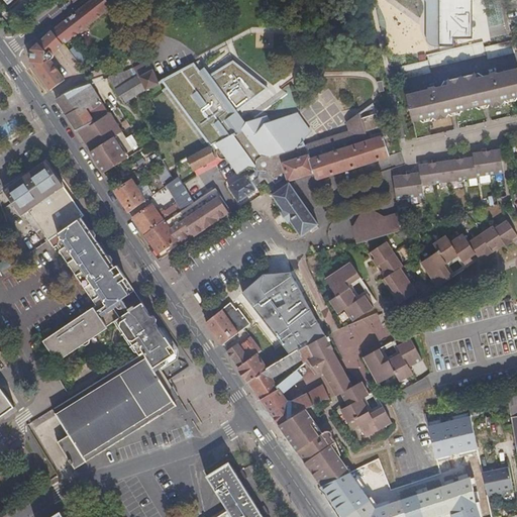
[(112,6),(107,0),(92,0),(54,30),(65,43),(112,6)]
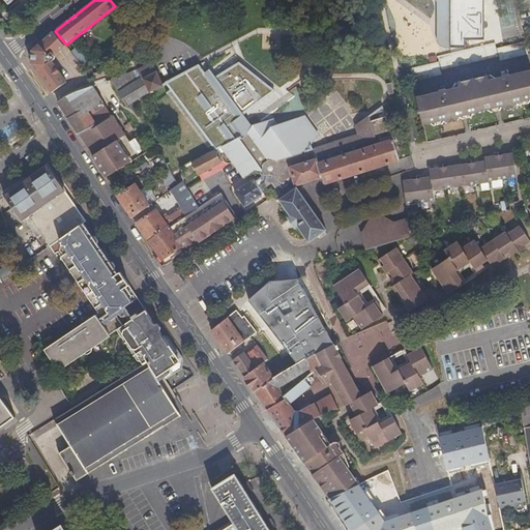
[(451,0),(451,46),(465,46),(465,37),(483,38),(483,0),(451,0)]
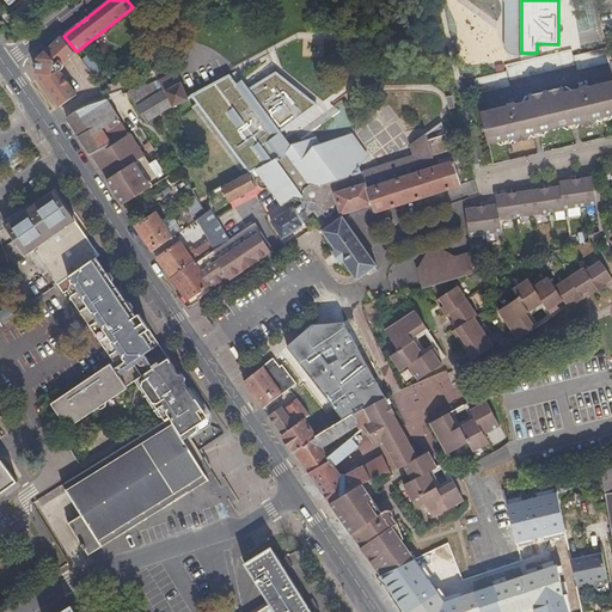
[(40,57),(36,71),(44,84),(61,72),(60,71),(62,69),(62,67),(62,65),(62,62),(77,51),(63,36),(40,57)]
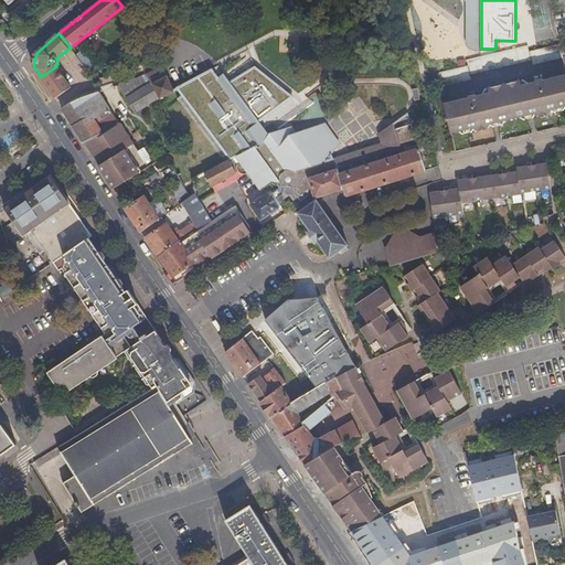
[(279,36),(279,52),(292,52),(294,38),(279,36)]
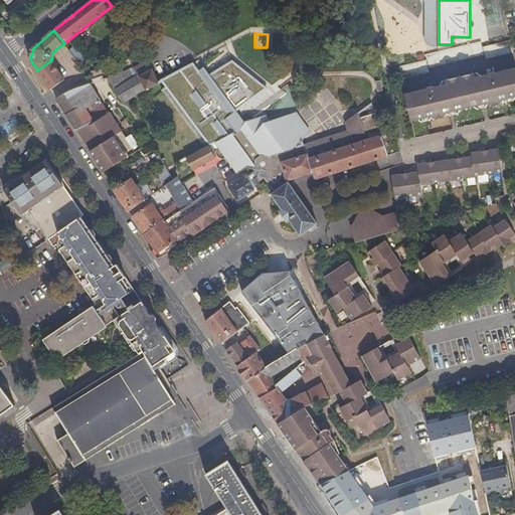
[(514,53),(511,40),(489,45),(491,58),(514,53)]
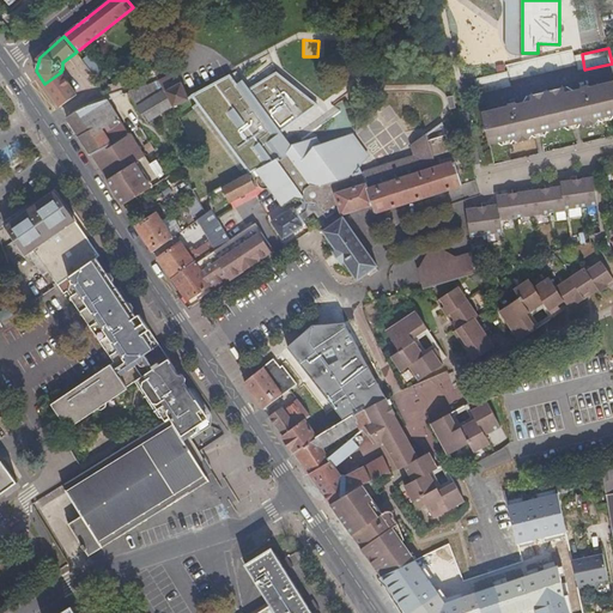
[(578,71),(584,70),(582,54),(576,55),(574,52),(507,66),(508,71),(474,79),(478,93),(511,85),(510,80),(577,66),(578,71)]
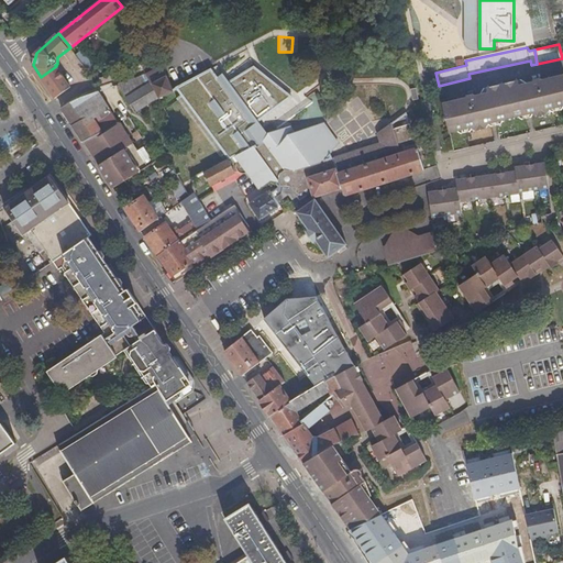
[(89,62),(85,65),(91,73),(95,70),(96,69),(89,62)]
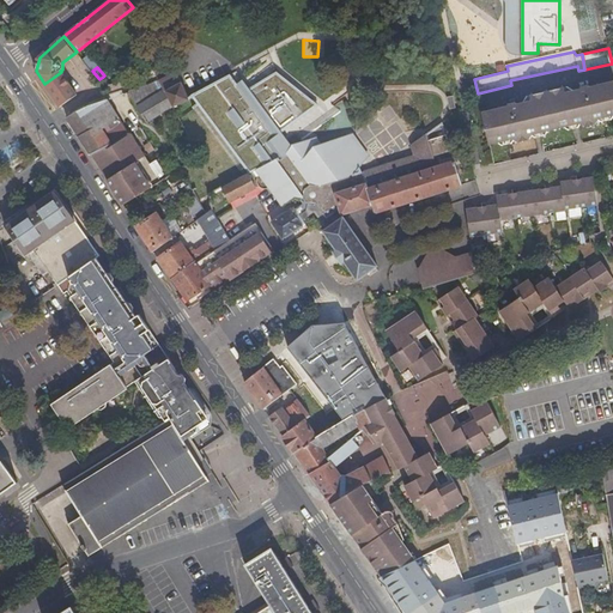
[(44,84),(48,90),(60,108),(78,95),(61,72),(44,84)]
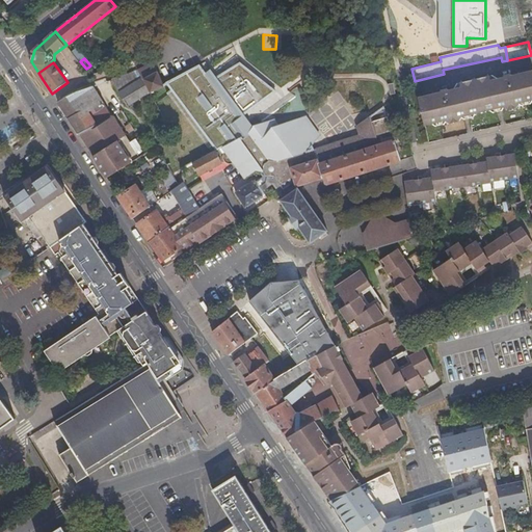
[(153,63),(140,71),(144,79),(157,72),(153,63)]
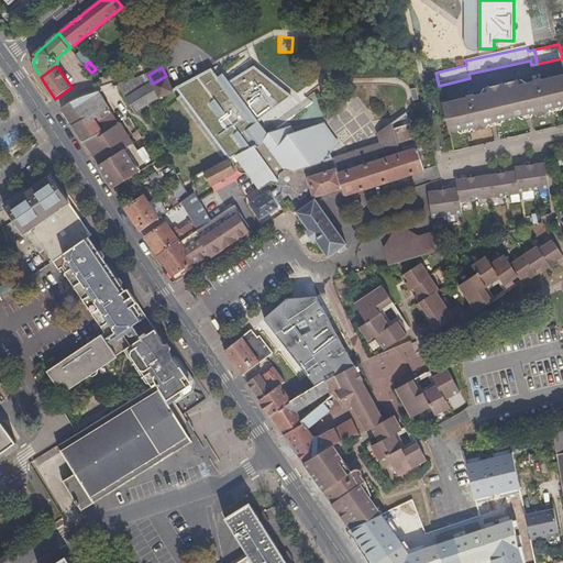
[(217,68),(178,89),(229,161),(238,156),(253,145),(268,133),(256,119),(291,96),(274,81),(255,68),(235,80),(217,68)]
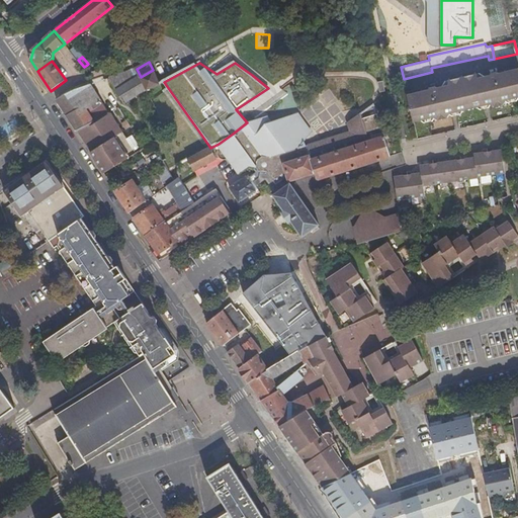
[(148,91),(141,77),(137,69),(135,69),(109,78),(116,89),(130,82),(132,85),(135,83),(141,95),(143,94),(148,91)]
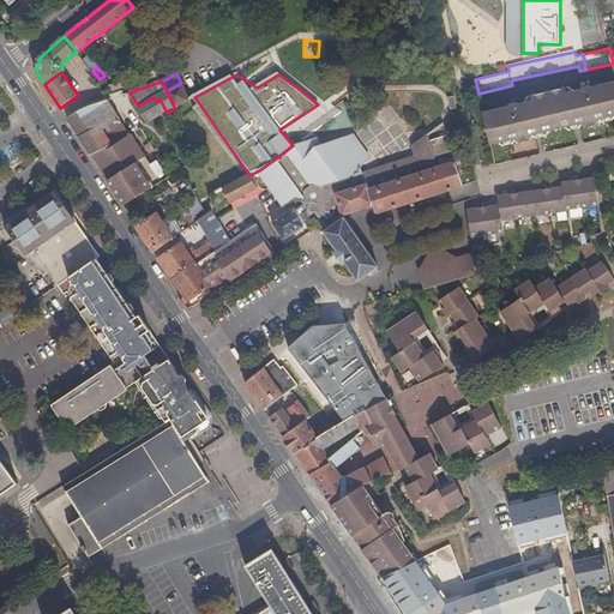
[(602,120),(613,116),(613,82),(591,86),(589,84),(588,85),(594,125),(600,124),(602,120)]
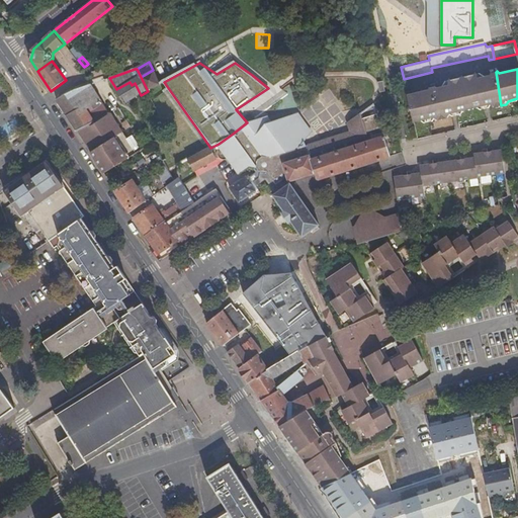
[(141,77),(148,91),(160,84),(153,70),(141,77)]
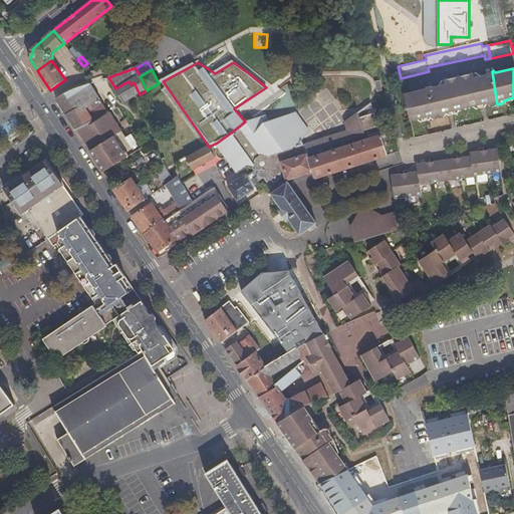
[(405,92),(411,120),(432,116),(436,118),(445,116),(447,112),(451,111),(483,104),(487,103),(491,106),(497,104),(492,71),(487,72),(487,74),(474,77),(472,72),(446,78),(447,83),(435,85),(434,84),(428,86),(427,87),(405,92)]
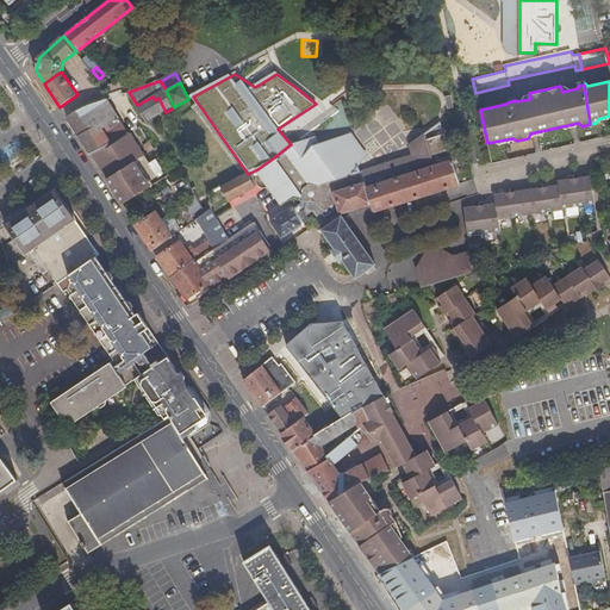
[(149,123),(166,112),(159,98),(155,100),(153,97),(137,105),(149,123)]
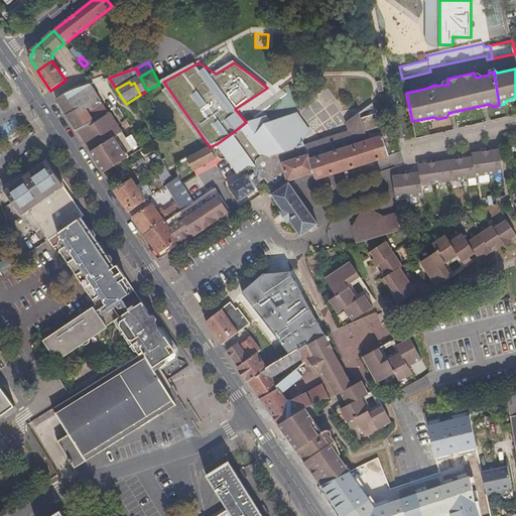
[(84,87),(70,93),(56,100),(77,130),(93,120),(95,122),(109,112),(92,85),(84,87)]
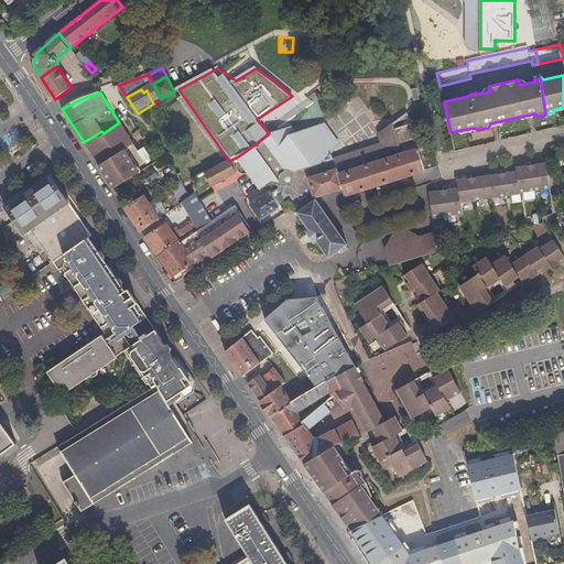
[(269,133),(253,145),(238,156),(250,173),(261,187),(271,180),(275,181),(278,181),(278,180),(288,185),(420,142),(414,122),(398,128),(396,121),(382,132),(386,142),(335,159),(332,154),(340,147),(333,134),(331,137),(323,127),(297,133),(293,127),(269,133)]
